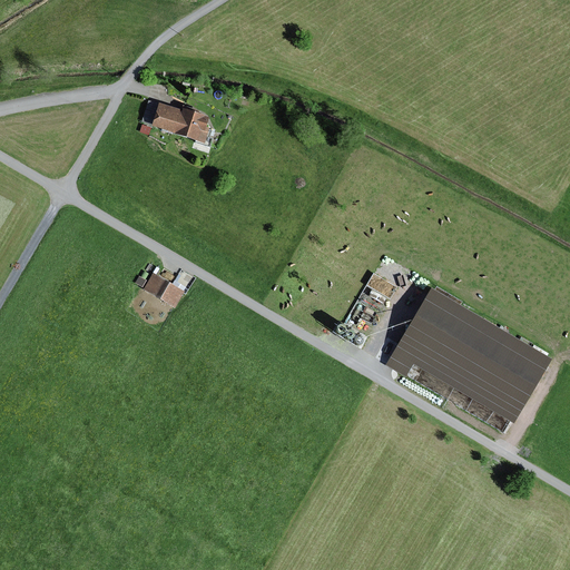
[(182,111),(148,101),(140,124),(150,126),(150,128),(174,135),(173,136),(204,146),(209,129),(206,128),(208,119),(182,110),(182,111)]
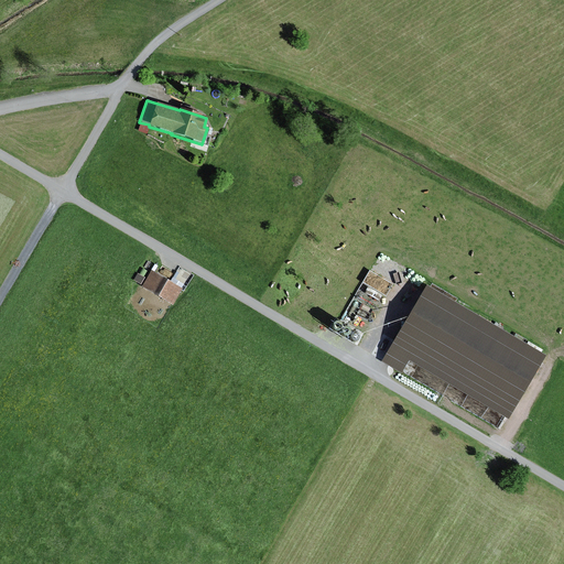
[(371,270),(365,282),(387,294),(393,281),(371,270)]
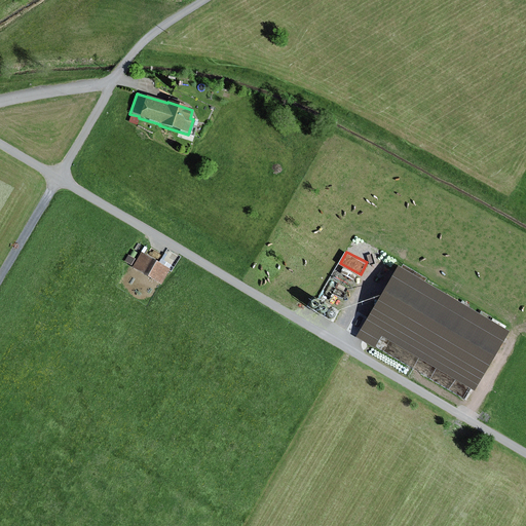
[(171,270),(141,253),(132,268),(161,286),(171,270)]
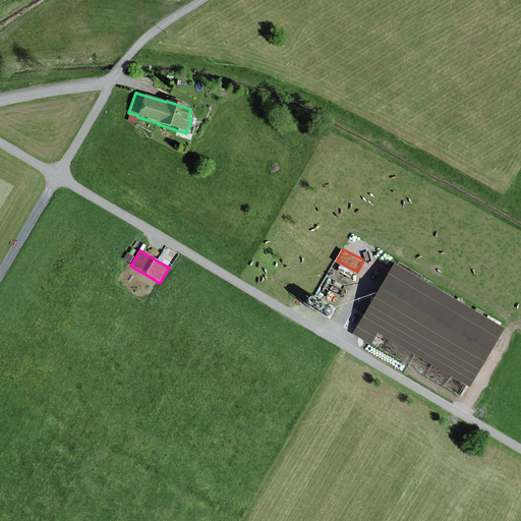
[(356,274),(335,262),(314,296),(337,309),(356,274)]
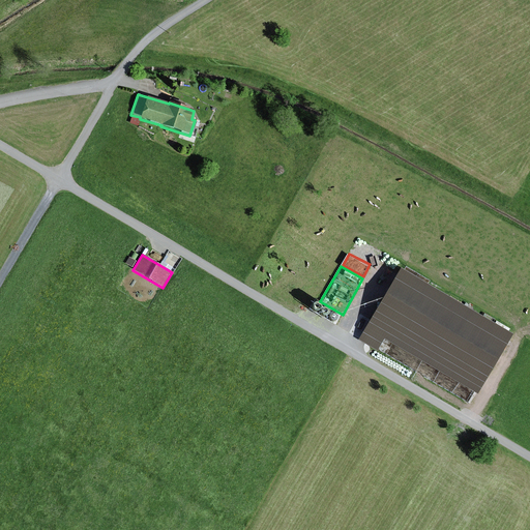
[(400,270),(358,341),(377,351),(384,340),(477,394),(511,335),(400,270)]
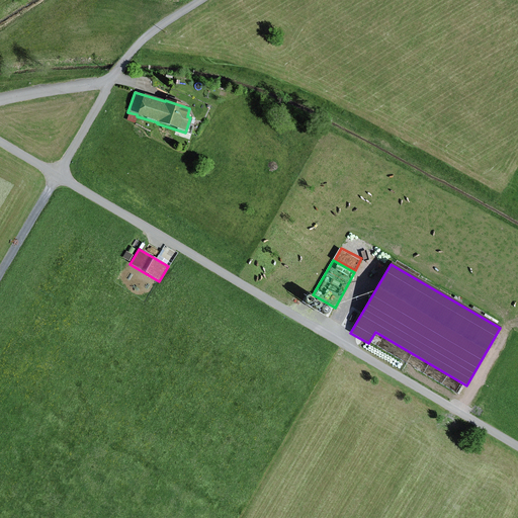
All buildings are outlined.
